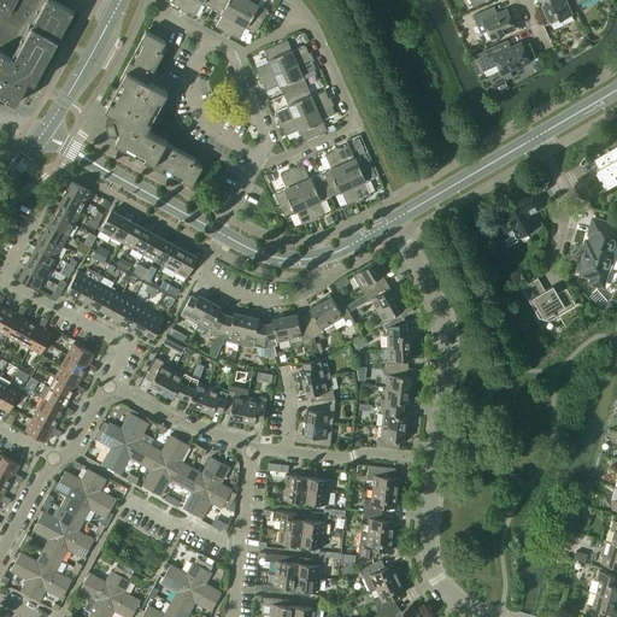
[(0,94),(17,104),(23,93),(25,94),(27,94),(37,87),(35,83),(74,12),(52,0),(41,0),(11,57),(0,51),(0,94)]
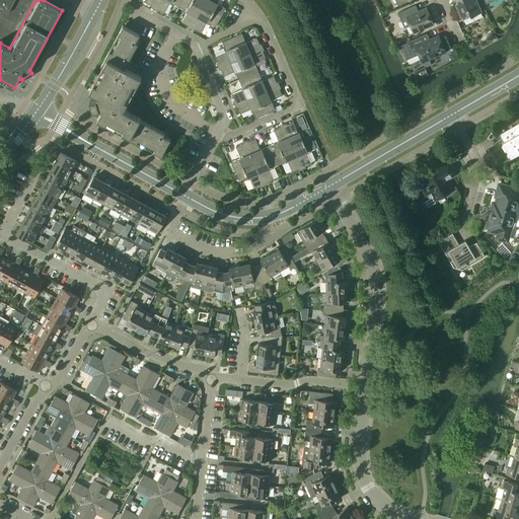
[(0,0),(0,43),(9,48),(34,0),(0,0)]
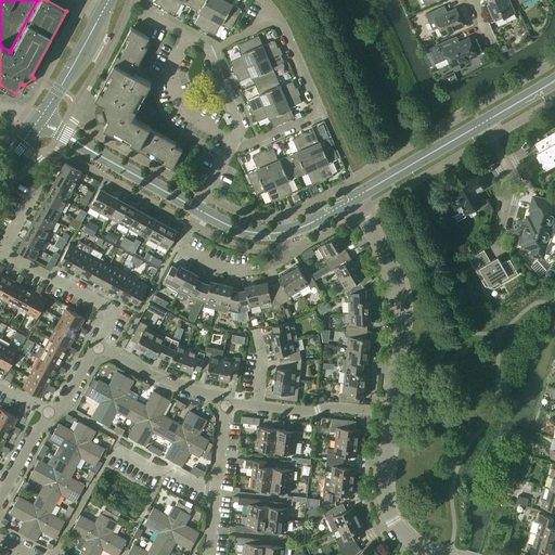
[(191,8),(194,0),(169,0),(166,9),(176,14),(181,2),(191,8)]
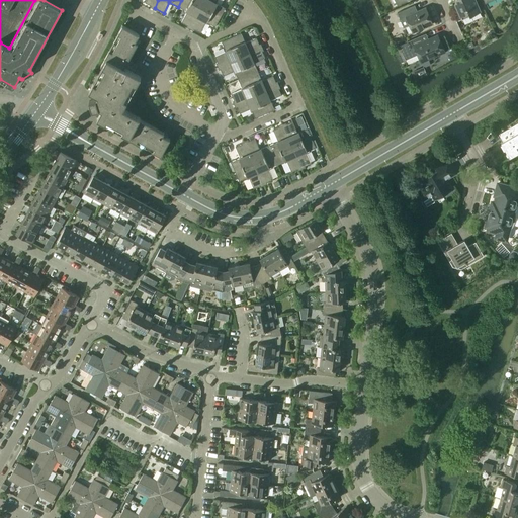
[(181,22),(190,27),(201,7),(187,0),(181,0),(178,7),(187,12),(181,22)]
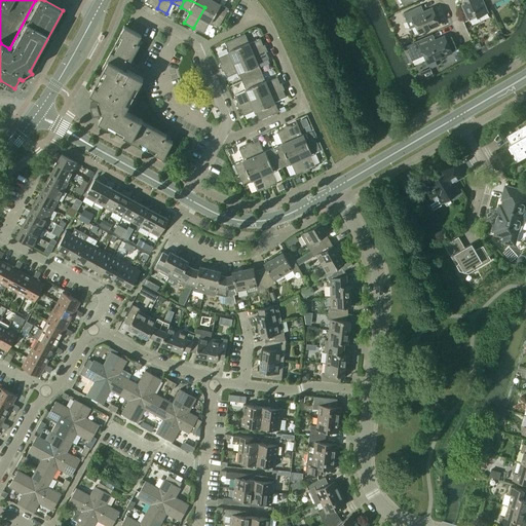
[(209,0),(204,7),(223,17),(228,8),(219,3),(221,0),(209,0)]
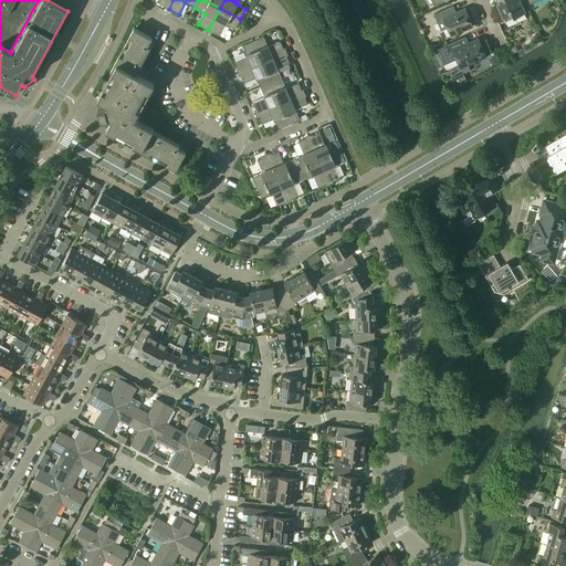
[(498,0),(496,4),(504,22),(525,12),(519,0),(498,0)]
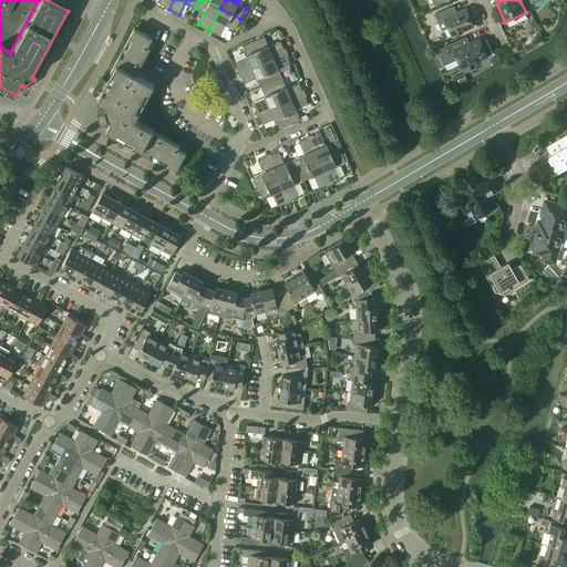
[(208,30),(219,35),(225,24),(235,30),(240,19),(220,8),(208,30)]
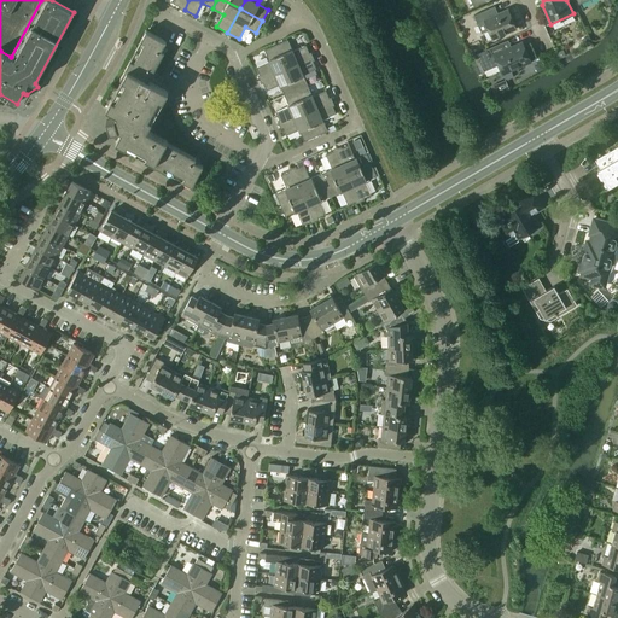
[(489,30),(493,39),(516,29),(507,10),(491,17),(488,9),(473,16),(482,33),(489,30)]
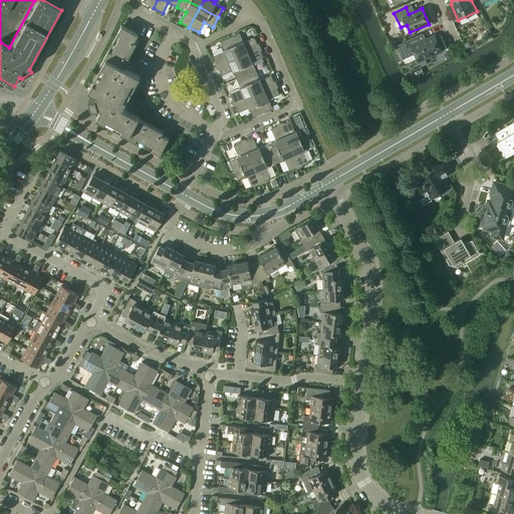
[(119,134),(160,155),(169,139),(162,135),(163,132),(139,118),(139,117),(122,108),(140,76),(123,67),(137,43),(135,41),(139,34),(121,25),(99,65),(101,66),(88,90),(96,95),(95,98),(88,100),(91,109),(92,112),(97,115),(96,118),(120,132),(119,134)]
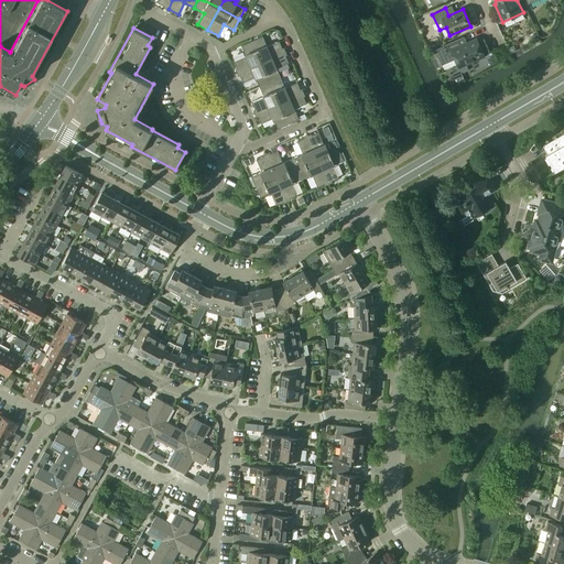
[(251,41),(261,62),(283,52),(279,41),(267,46),(262,36),(251,41)]
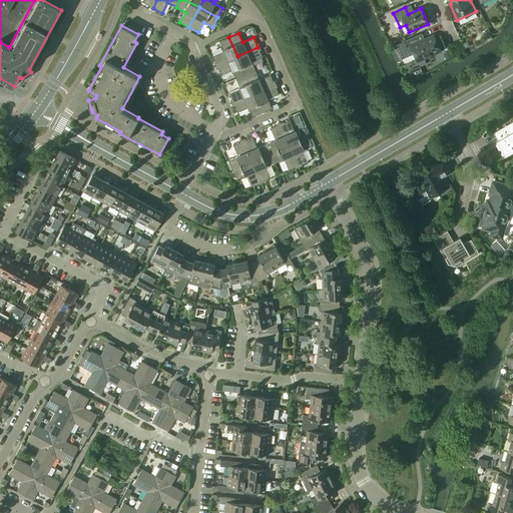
[(417,36),(395,45),(402,59),(414,54),(417,61),(440,51),(433,35),(419,41),(418,39),(418,38),(417,36)]
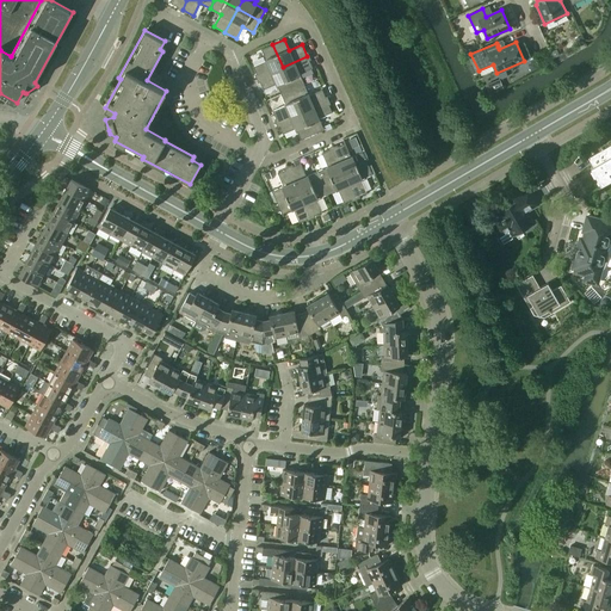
[(258,78),(283,67),(272,44),(261,49),(266,61),(253,66),(258,78)]
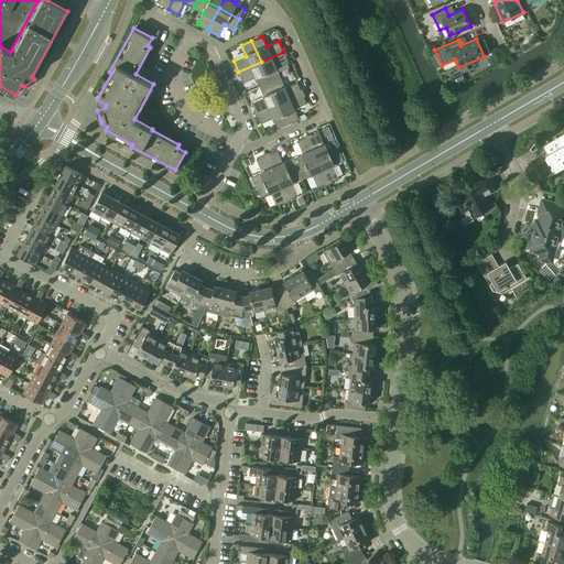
[(261,62),(270,83),(281,78),(277,67),(289,63),(283,52),(261,62)]
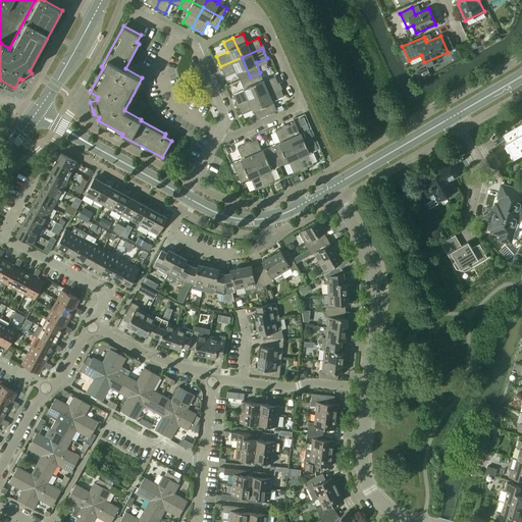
[(240,81),(250,76),(242,57),(220,66),(224,76),(236,71),(240,81)]
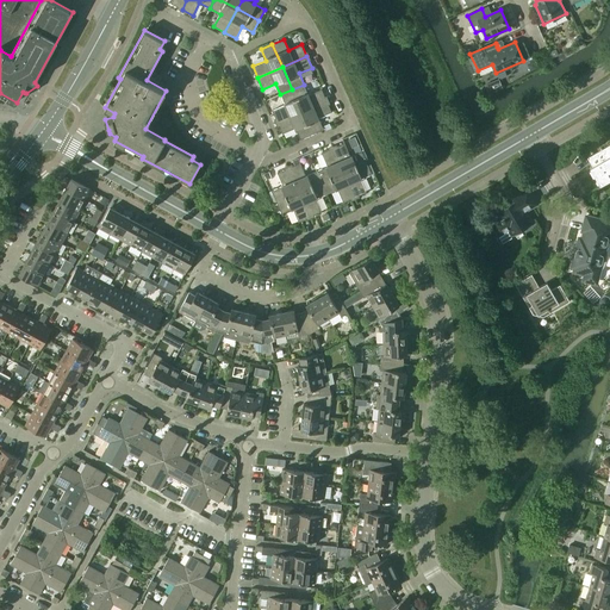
[(292,89),(302,111),(327,100),(322,89),(309,95),(304,85),(292,89)]
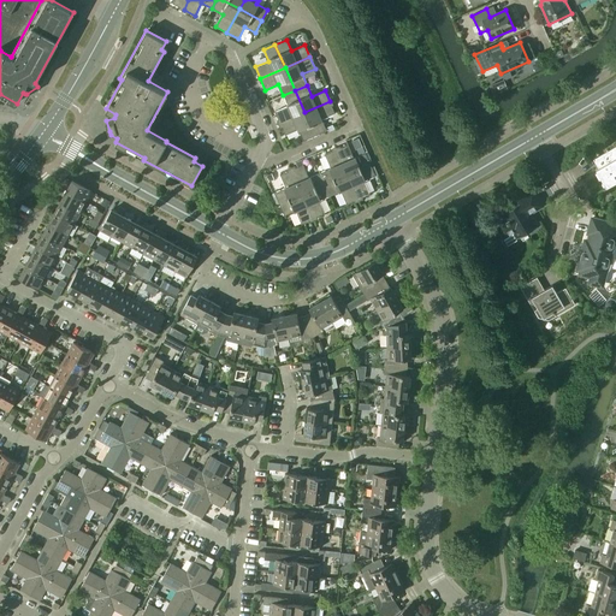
[(280,123),(304,112),(295,90),(283,95),(288,106),(274,112),(280,123)]
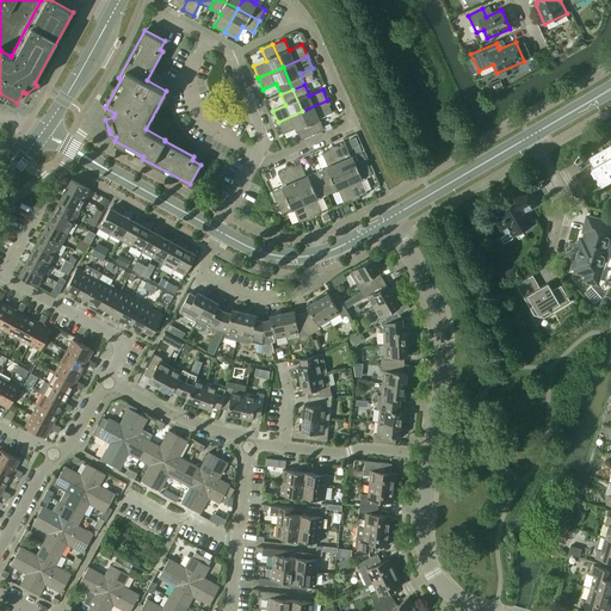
[(302,111),(312,135),(323,129),(319,118),(332,112),(327,100),(302,111)]
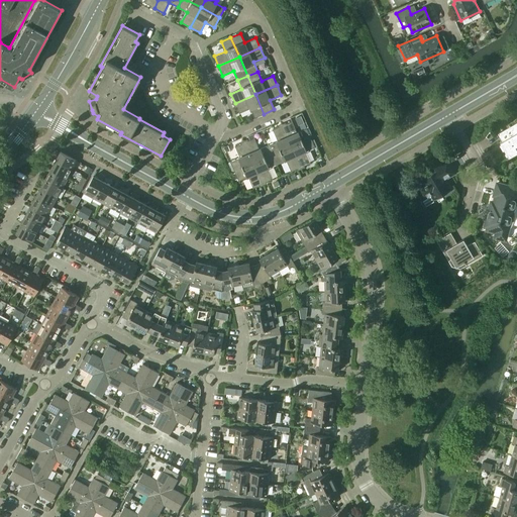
[(250,108),(254,118),(264,114),(255,94),(235,103),(239,113),(250,108)]
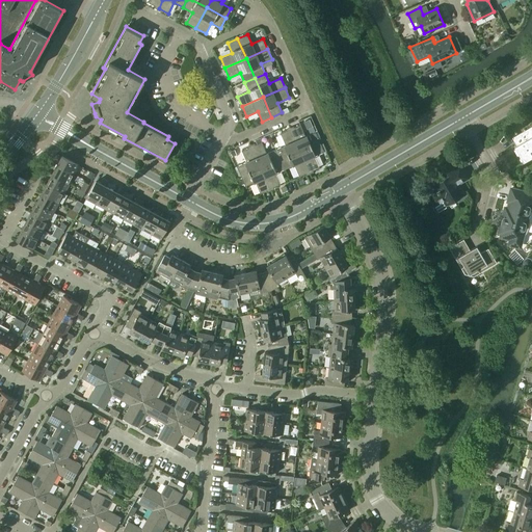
[(290,129),(299,151),(320,142),(315,132),(306,136),(300,125),(290,129)]
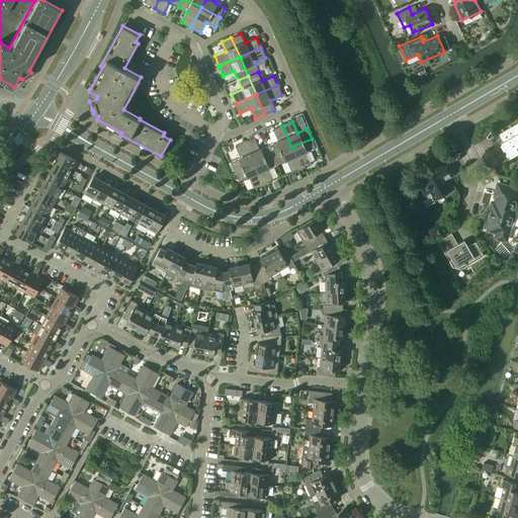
[(501,143),(509,158),(517,152),(517,122),(499,134),(503,142),(501,143)]
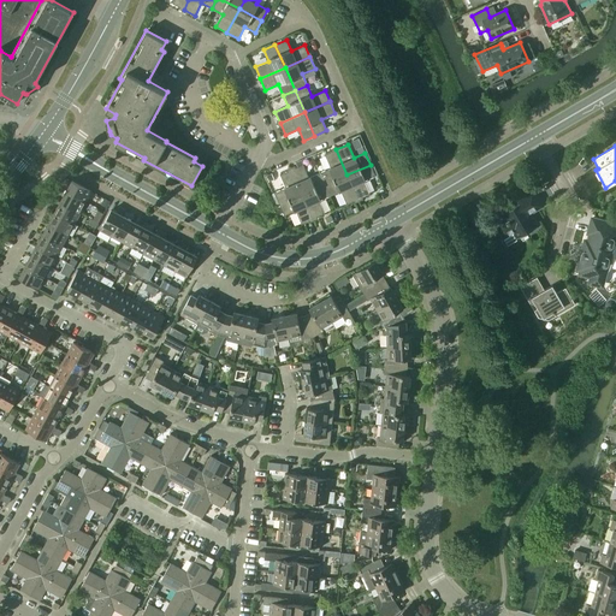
[(320,172),(325,184),(347,175),(336,149),(325,155),(331,169),(320,172)]
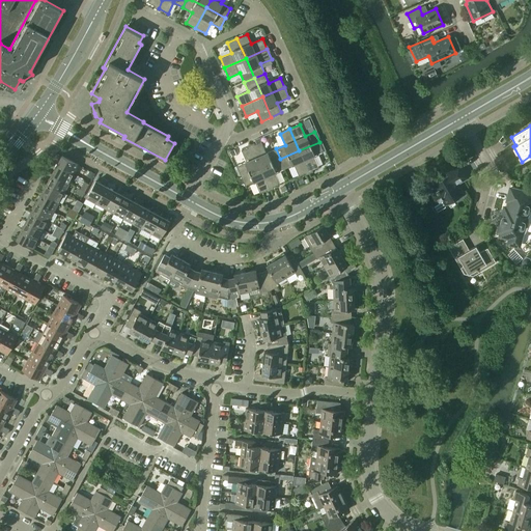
[(251,146),(260,167),(280,159),(276,148),(266,152),(261,141),(251,146)]
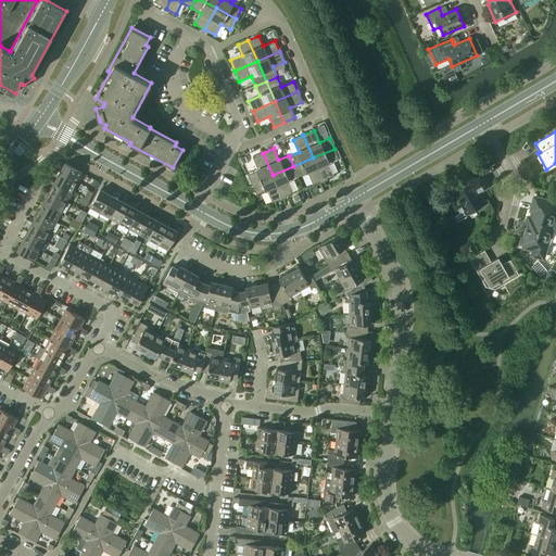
[(335,149),(313,158),(323,180),(333,175),(328,163),(339,159),(335,149)]
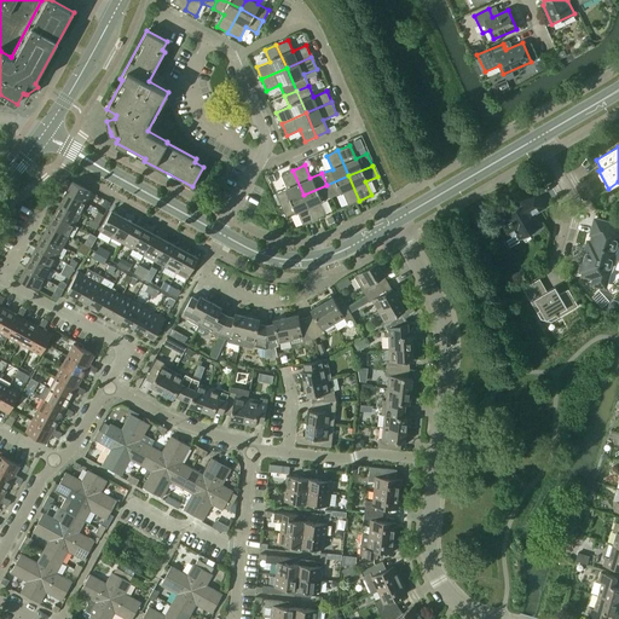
[(281,206),(304,195),(293,171),(281,175),(287,189),(276,194),(281,206)]
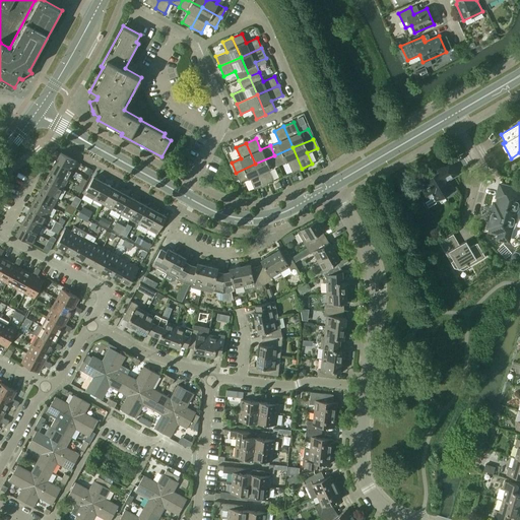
[(293,147),(274,155),(278,166),(287,161),(293,173),(302,169),(293,147)]
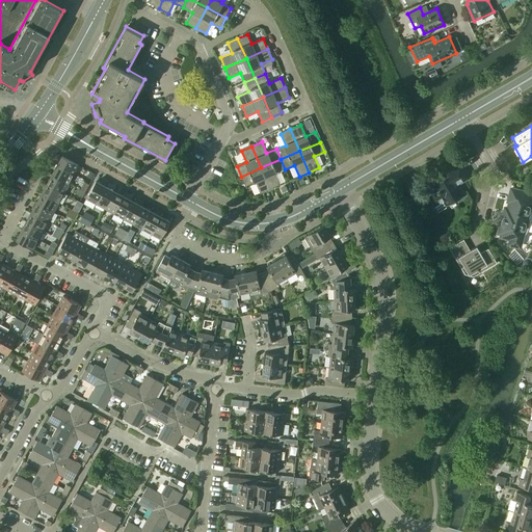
[(57,165),(74,175),(79,165),(62,156),(57,165)]
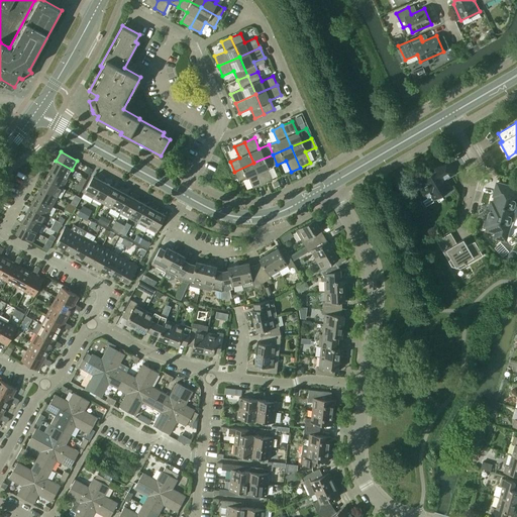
[(253,163),(263,184),(273,180),(268,169),(277,165),(273,154),(253,163)]
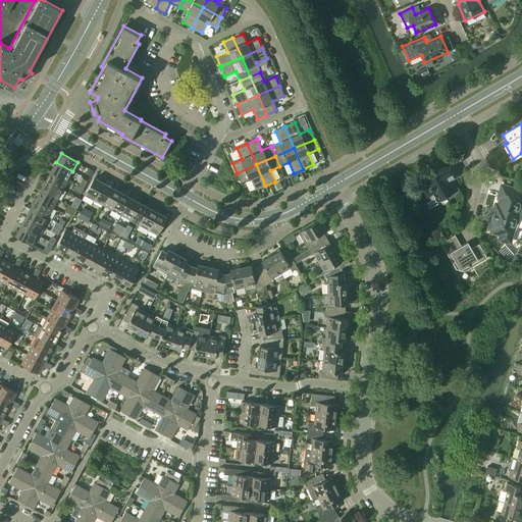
[(51,171),(68,180),(72,171),(56,162),(51,171)]
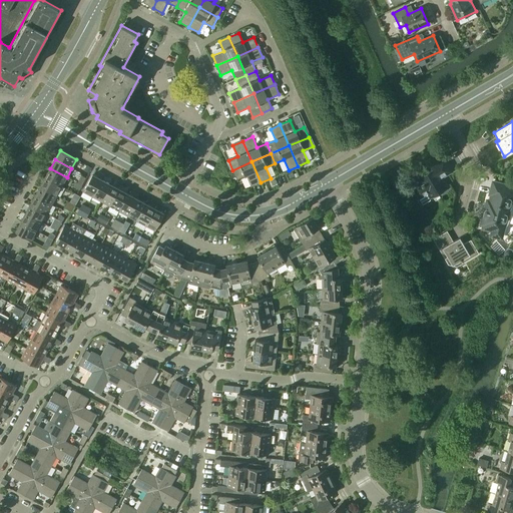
[(427,190),(431,197),(446,188),(440,177),(450,171),(444,159),(431,167),(432,169),(419,177),(421,180),(413,185),(419,195),(427,190)]
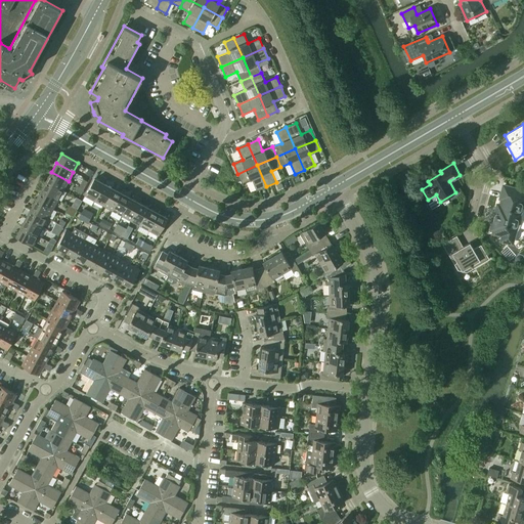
[(252,179),(256,190),(266,186),(257,165),(237,174),(242,183),(252,179)]
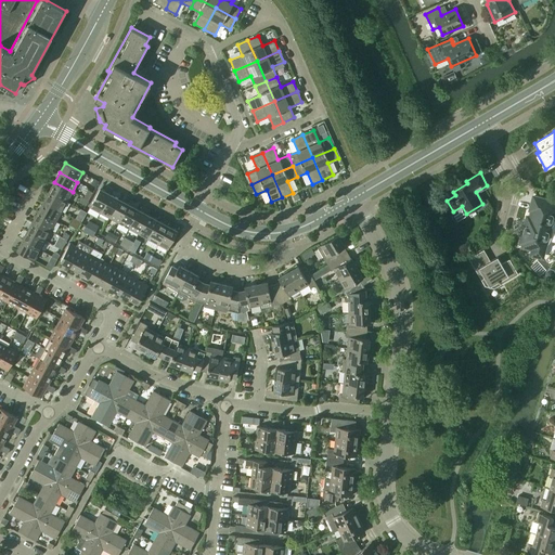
[(90,184),(95,186),(99,181),(93,178),(90,184)]
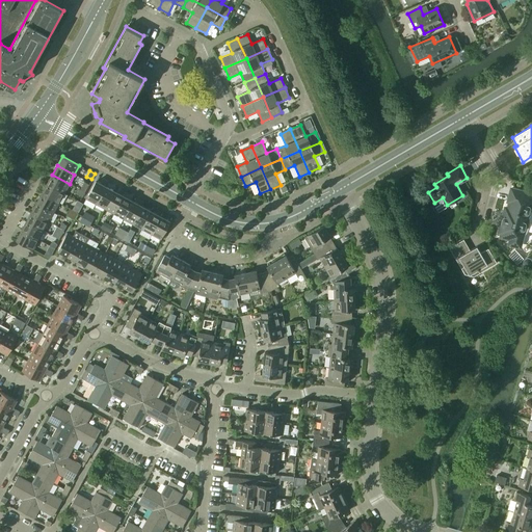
[(47,184),(64,193),(70,184),(52,175),(47,184)]
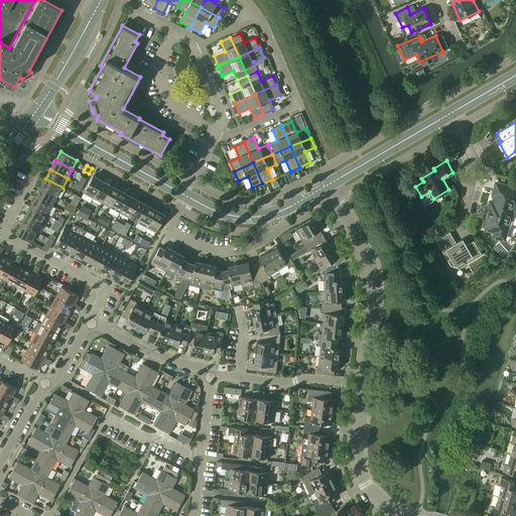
[(84,192),(93,198),(102,180),(93,175),(84,192)]
